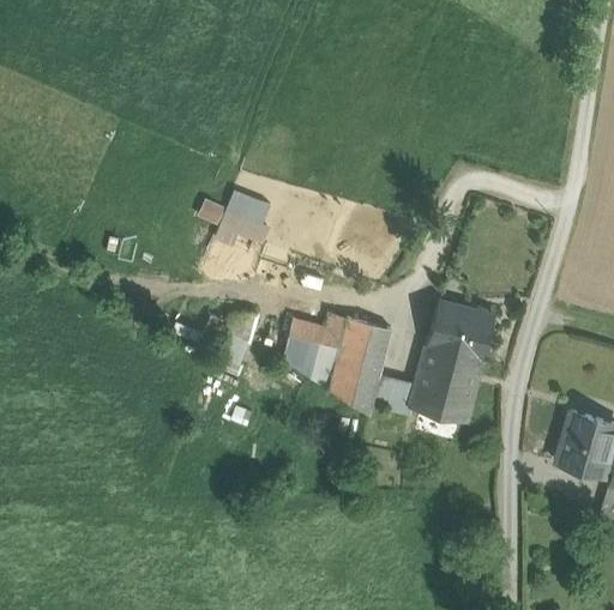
[(204,197),(196,215),(215,223),(223,206),(204,197)]
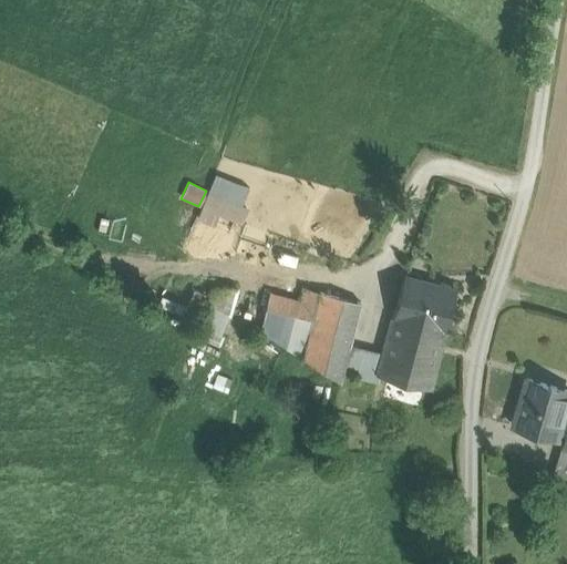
[(456,295),(405,280),(394,318),(445,332),(456,295)]
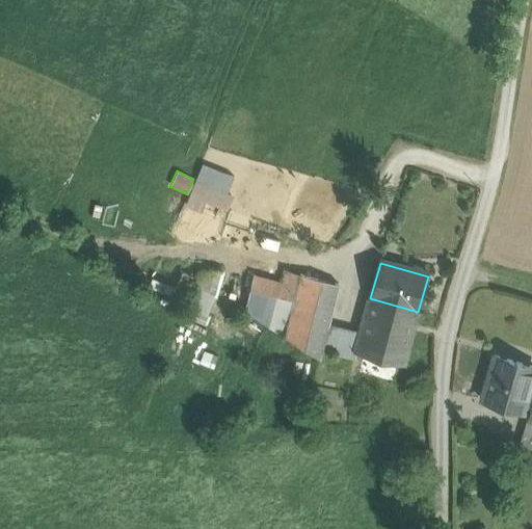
[(268,269),(256,320),(271,323),(283,272),(268,269)]
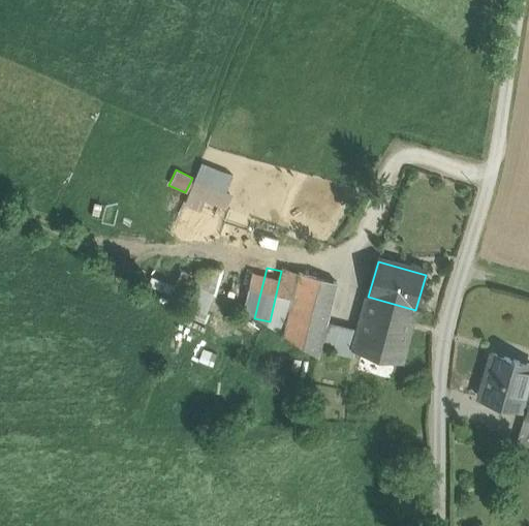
[(270,321),(268,328),(283,337),(298,275),(281,271),(270,321)]
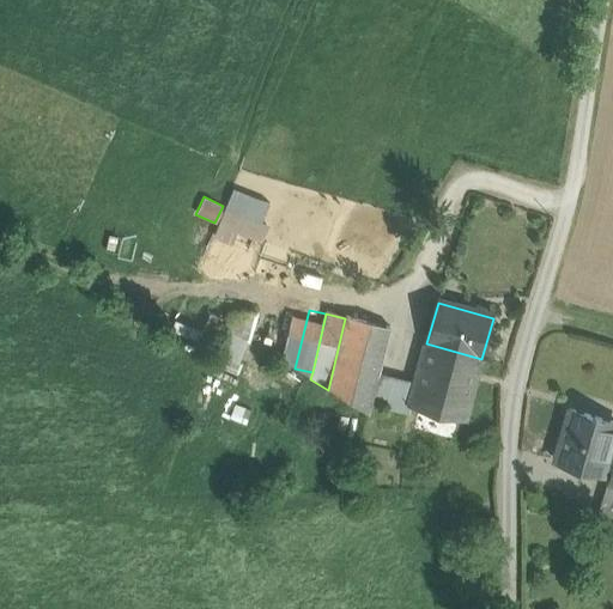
[(388,329),(345,318),(328,390),(368,415),(377,375),(388,329)]
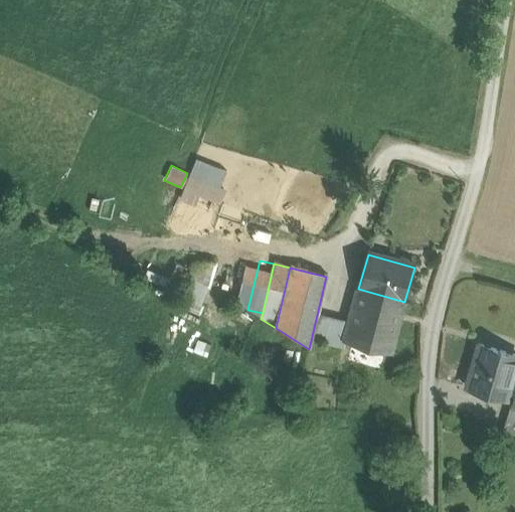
[(404,302),(358,289),(351,315),(382,324),(380,331),(395,335),(404,302)]
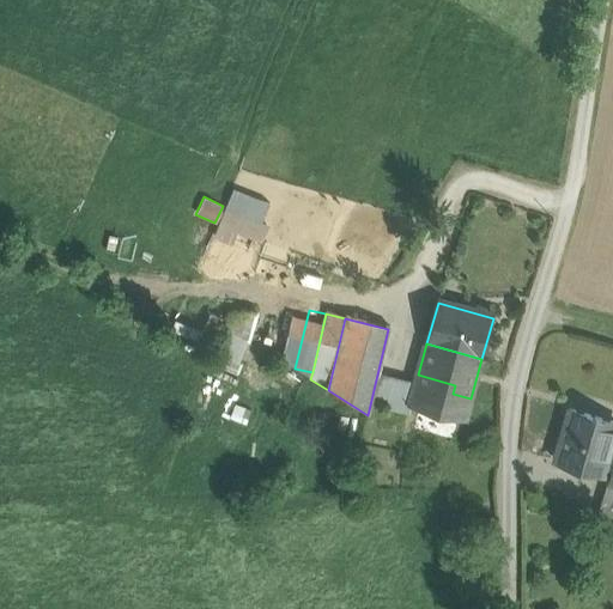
[(410,383),(377,375),(370,405),(401,412),(410,383)]
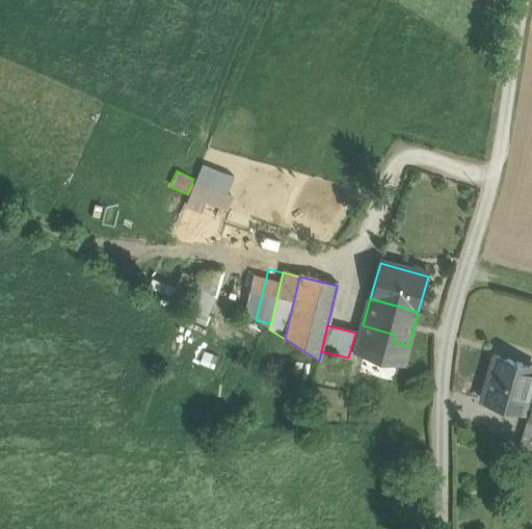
[(395,335),(363,325),(354,353),(402,367),(408,346),(393,342),(395,335)]
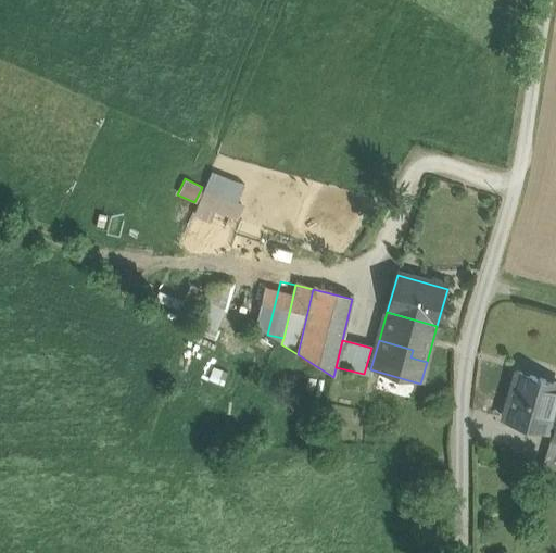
[(555,398),(555,385),(516,374),(503,420),(546,432),(555,398)]
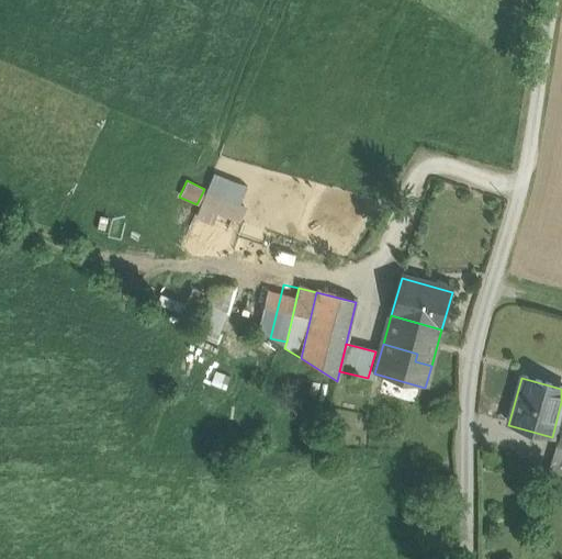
[(561,449),(557,448),(557,447),(555,447),(548,473),(561,477),(561,449)]
